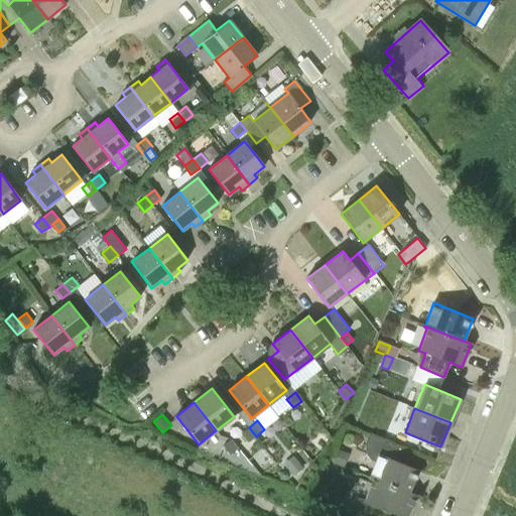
[(254,437),(256,436),(249,427),(241,434),(253,449),(260,444),(254,437)]
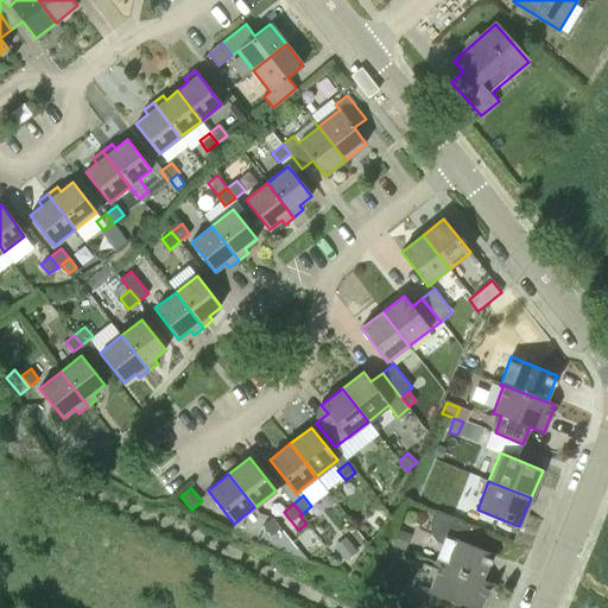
[(492,553),(470,545),(466,543),(472,529),(434,513),(431,518),(430,523),(430,527),(430,532),(432,537),(436,540),(439,544),(442,545),(435,563),(439,564),(480,581),(481,580),(492,553)]
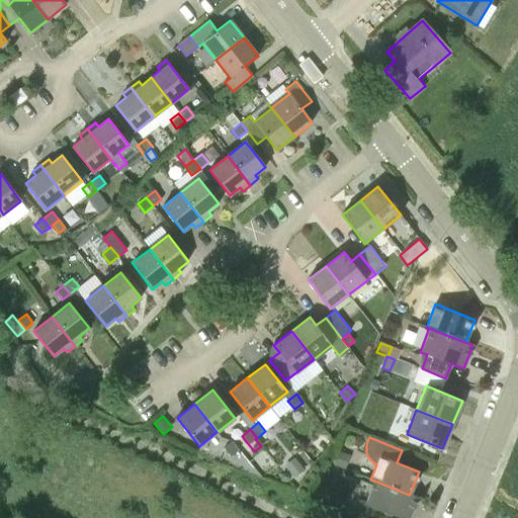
[(230,456),(239,449),(232,441),(224,447),(230,456)]
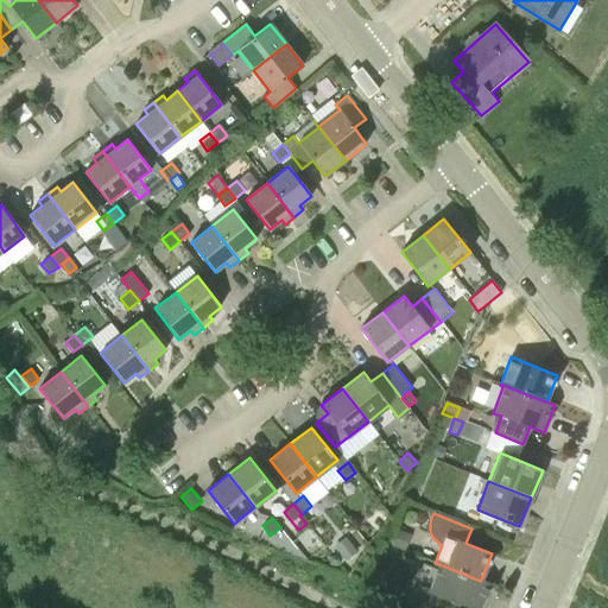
[(411,534),(397,530),(391,544),(405,550),(411,534)]
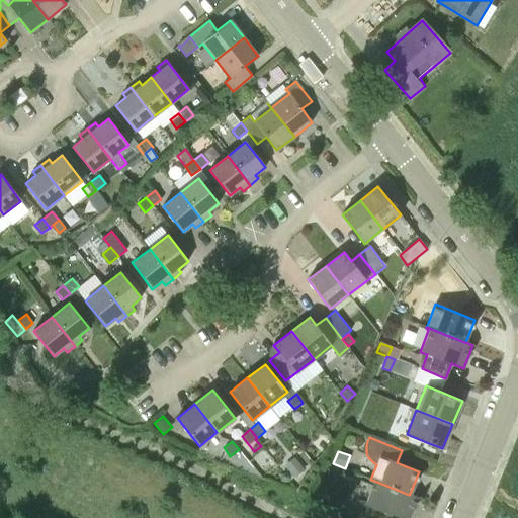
[(294,457),(282,465),(293,479),(305,470),(294,457)]
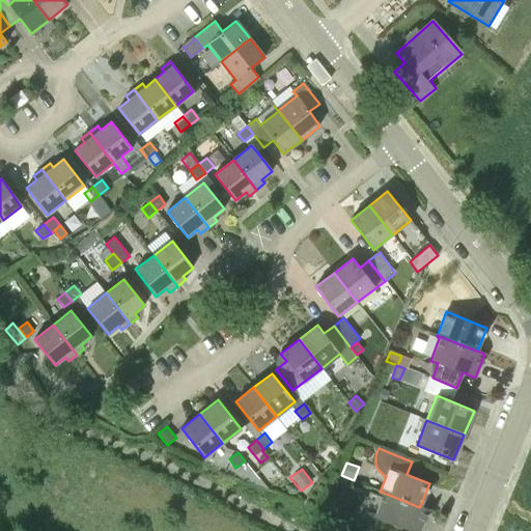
[(348,479),(339,476),(334,490),(343,493),(348,479)]
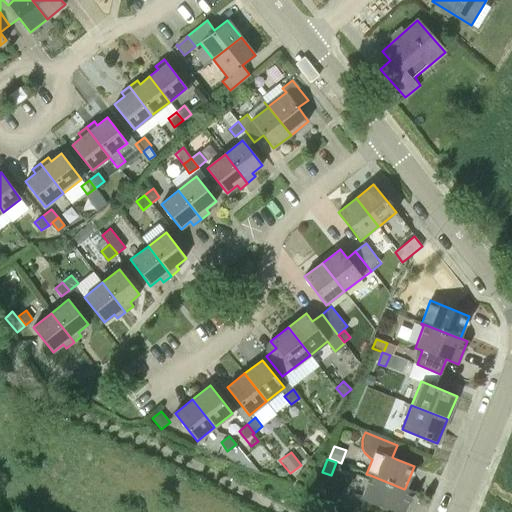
[(404,511),(413,491),(405,488),(404,489),(370,475),(366,474),(369,476),(360,498),(385,507),(397,511),(404,511)]
